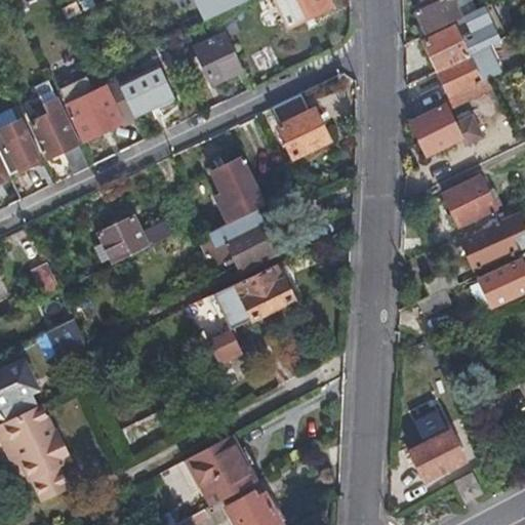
[(248,0),(196,0),(184,6),(191,19),(186,23),(189,29),(248,0)]
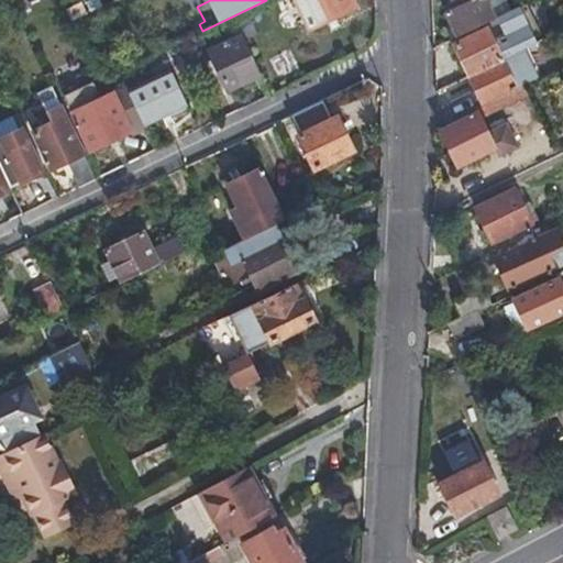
[(357,8),(353,0),(296,0),(311,31),(357,8)]
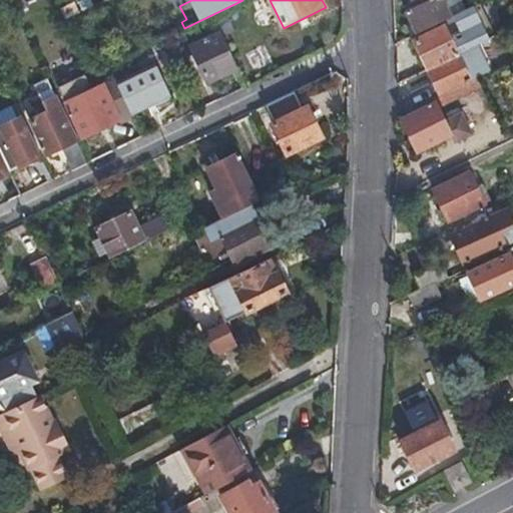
[(443,21),(453,16),(444,0),(411,0),(412,8),(405,11),(417,34),(443,21)]
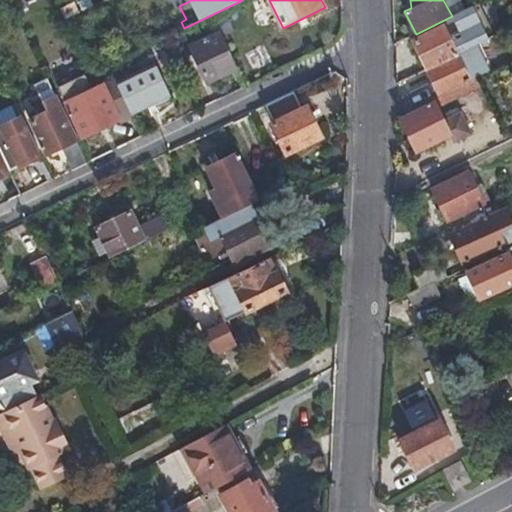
[(465,10),(460,0),(443,0),(452,16),(460,12),(465,10)]
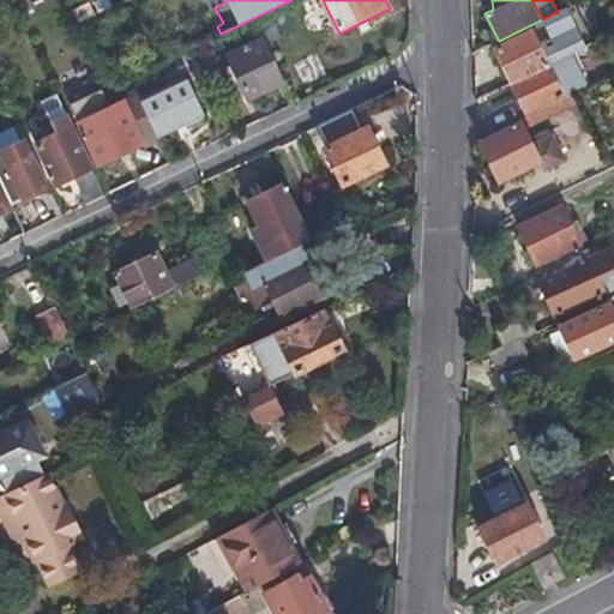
[(90,2),(73,10),(79,23),(96,16),(90,2)]
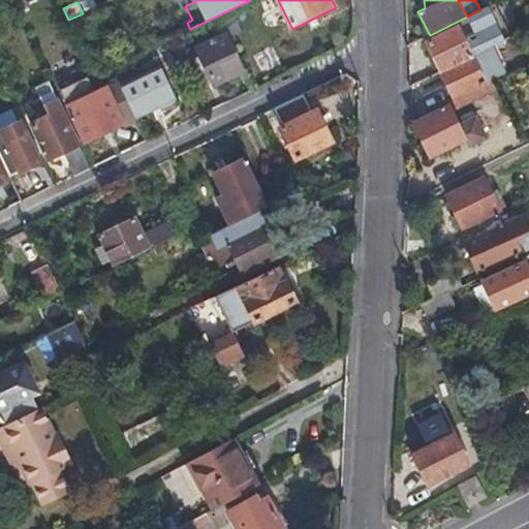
[(457,22),(459,27),(427,42),(441,71),(493,47),(506,39),(500,27),(486,33),(475,12),(467,17),(457,22)]
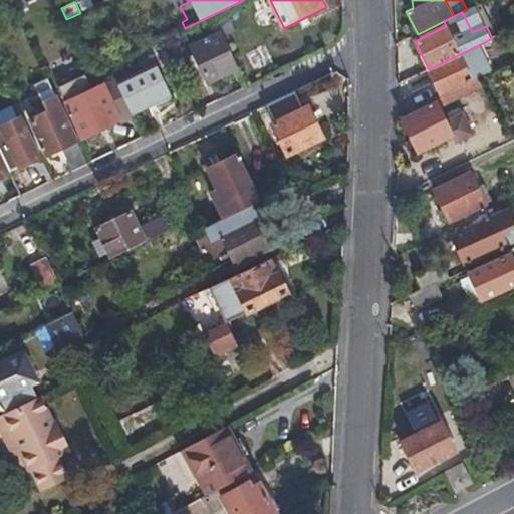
[(486,26),(492,38),(500,35),(494,22),(486,26)]
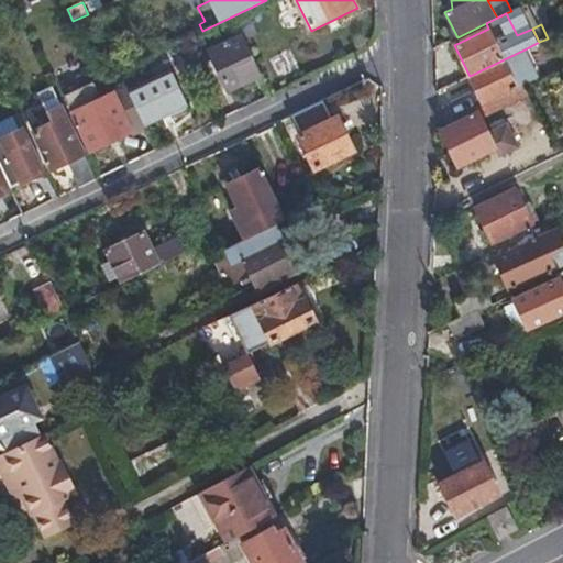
[(242,34),(209,51),(229,91),(263,75),(242,34)]
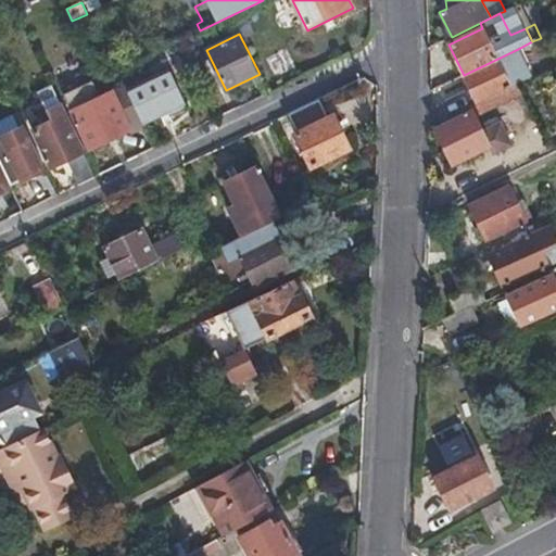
[(464,75),(478,103),(517,84),(531,77),(518,49),(464,75)]
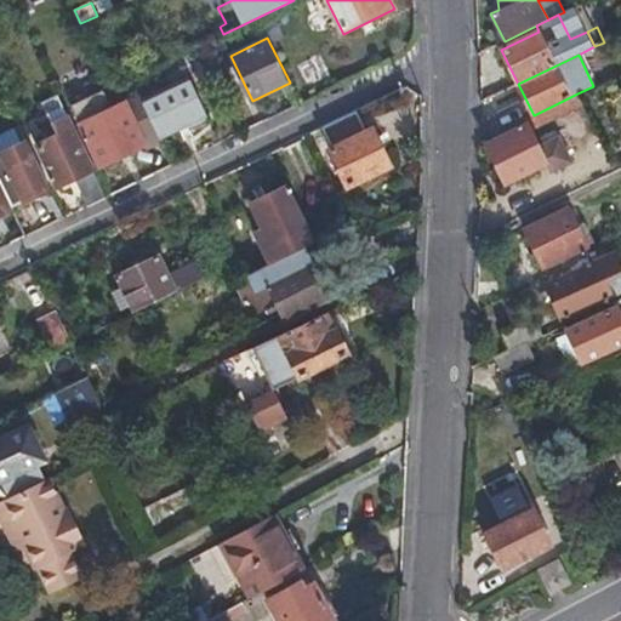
[(208,117),(188,77),(142,98),(163,140),(208,117)]
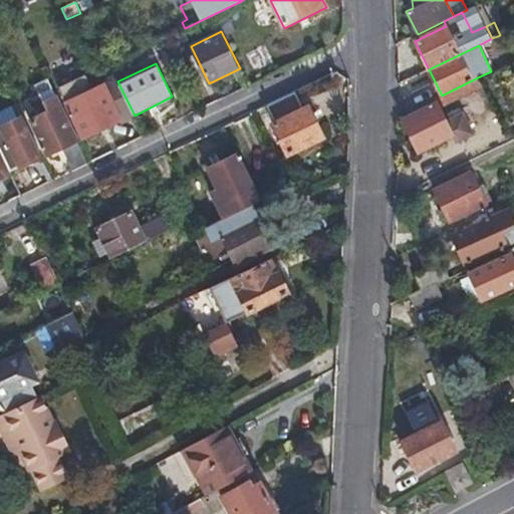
[(418,152),(453,135),(457,143),(473,135),(463,113),(446,121),(439,107),(482,86),(478,77),(442,95),(435,98),(437,103),(403,119),(418,152)]
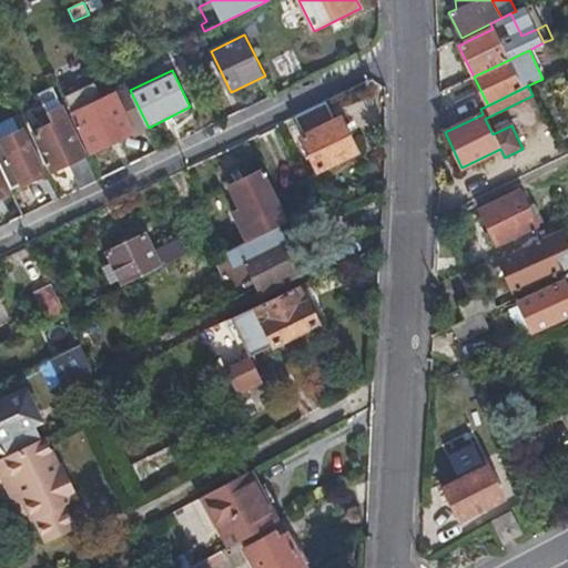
[(81,189),(98,181),(53,88),(39,94),(53,123),(33,133),(52,172),(69,164),(81,189)]
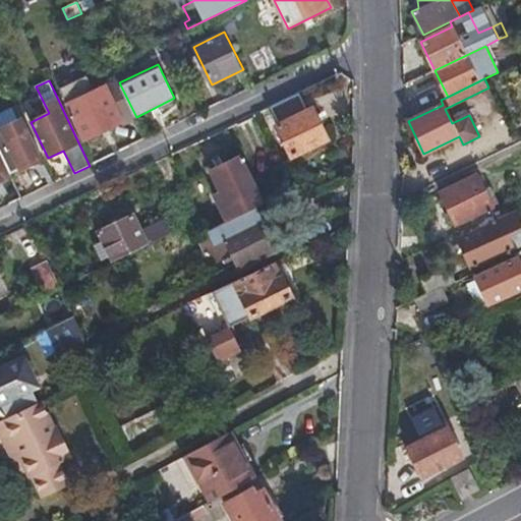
[(123,125),(136,119),(136,117),(119,82),(118,80),(68,104),(85,140),(122,123),(123,125)]
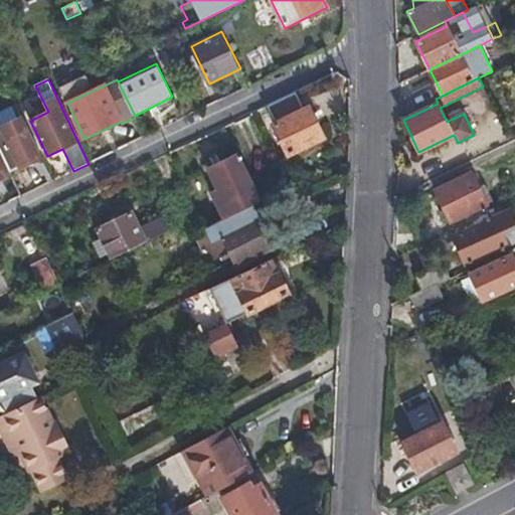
[(273,123),(289,157),(325,139),(308,105),(303,108),(296,93),(268,106),(276,121),(273,123)]
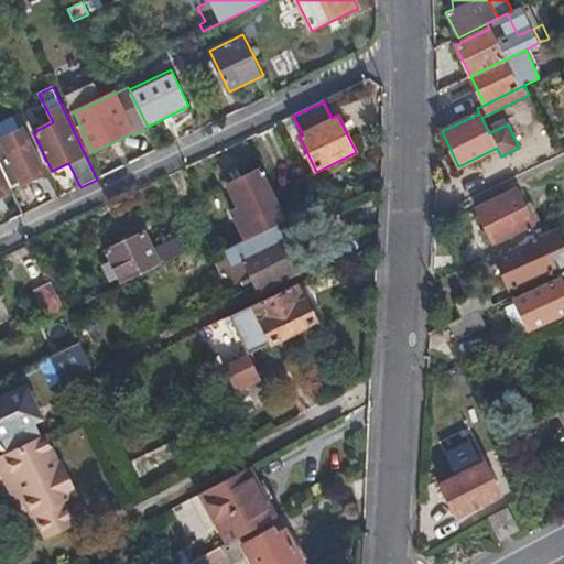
[(0,140),(0,163),(12,188),(22,183),(22,184),(47,172),(25,128),(0,140)]
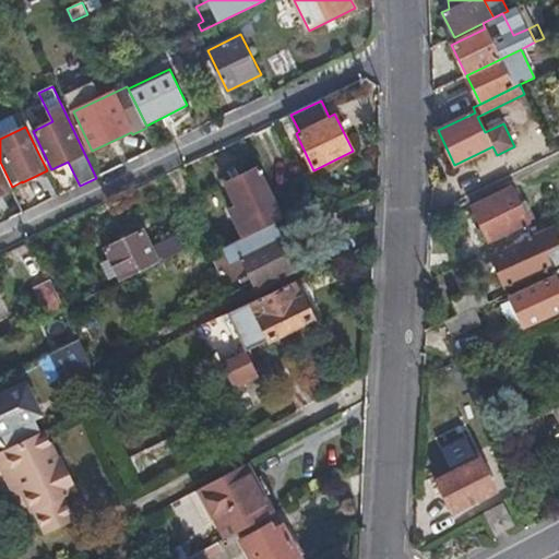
[(0,193),(12,188),(12,187),(0,162),(0,193)]
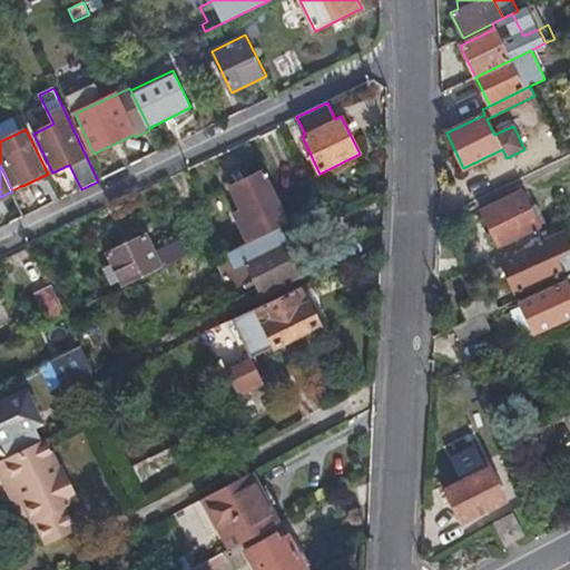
[(288,223),(263,170),(229,187),(242,210),(234,214),(248,243),(279,227),(288,223)]
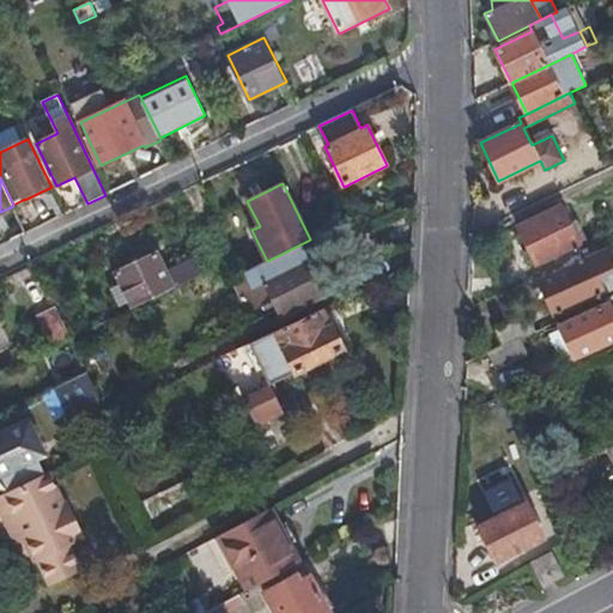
[(562,206),(519,228),(536,265),(581,243),(562,206)]
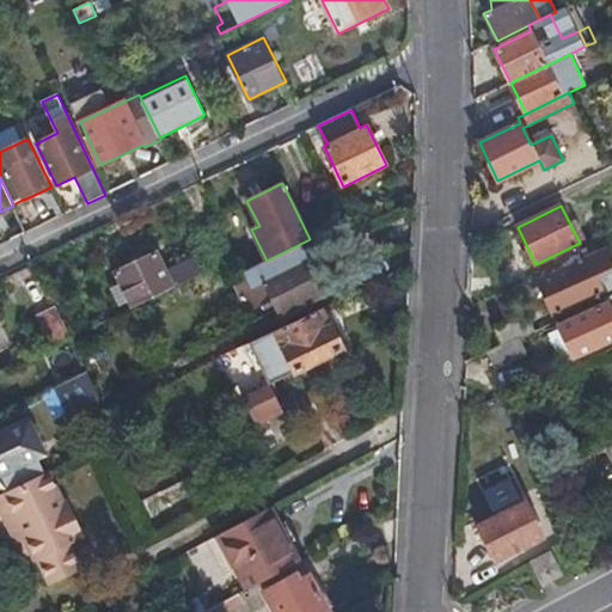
[(324,294),(300,244),(267,261),(246,270),(252,285),(263,280),(280,314),(324,294)]
